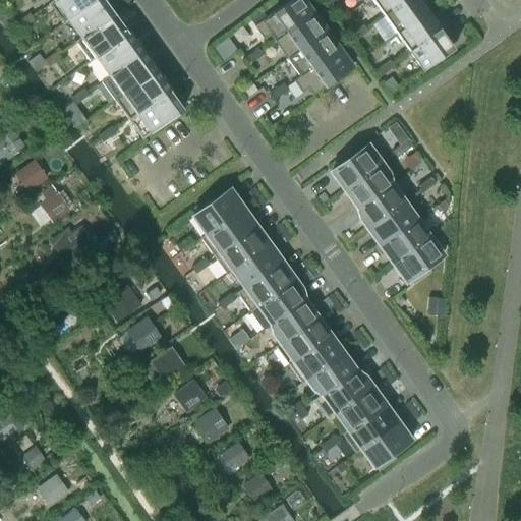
[(54,0),(48,5),(62,23),(94,0),(54,0)]
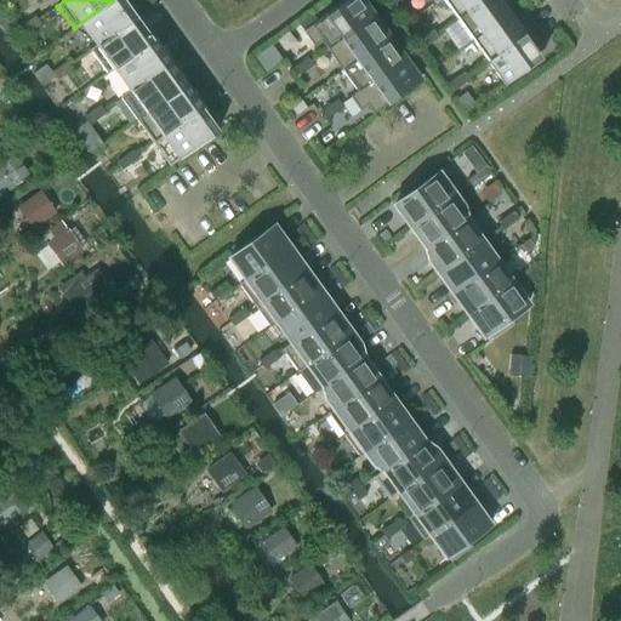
[(112,0),(74,28),(74,29),(81,23),(96,45),(135,18),(136,17),(124,0),(112,0)]
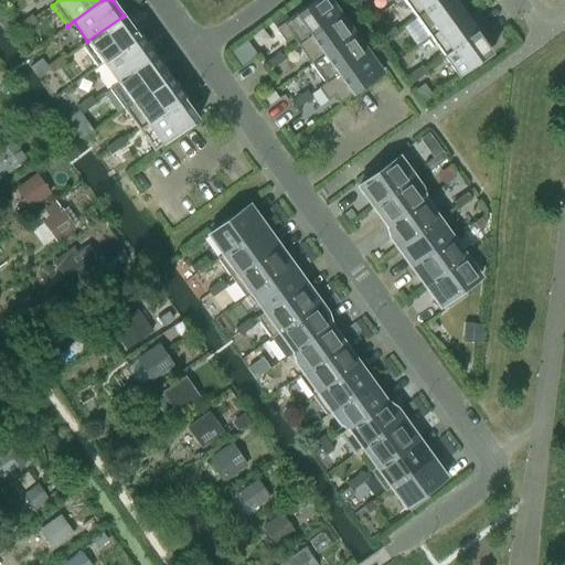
[(297,44),(339,14),(328,0),(312,0),(295,13),(295,14),(275,28),(286,42),(291,38),(297,44)]
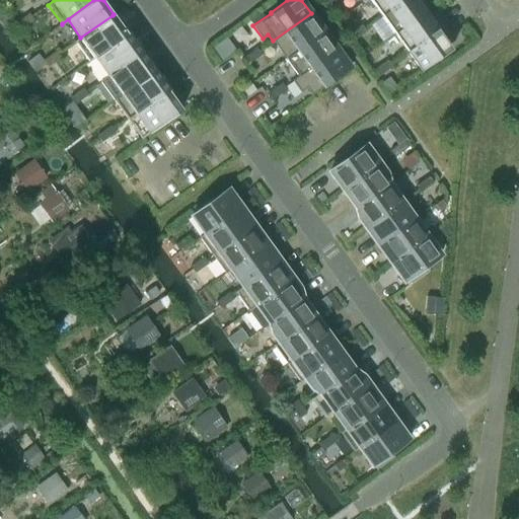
[(369,0),(380,15),(401,0),(364,0),(362,1),(363,2),(366,0),(369,0)]
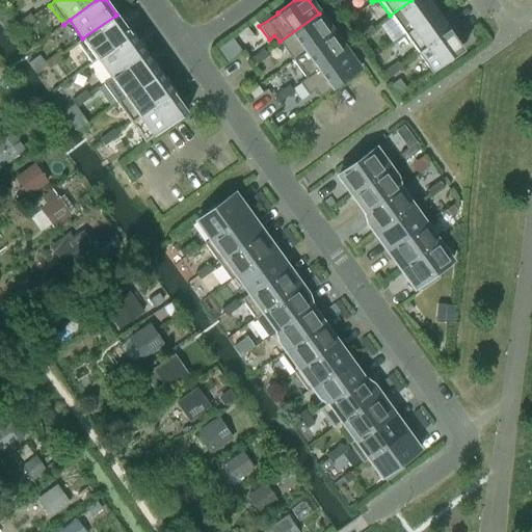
[(403,34),(435,11),(427,0),(411,0),(390,16),(403,34)]
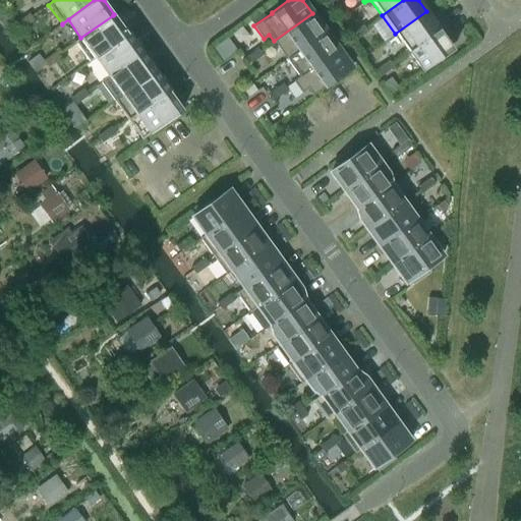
[(408,51),(439,29),(426,11),(395,34),(408,51)]
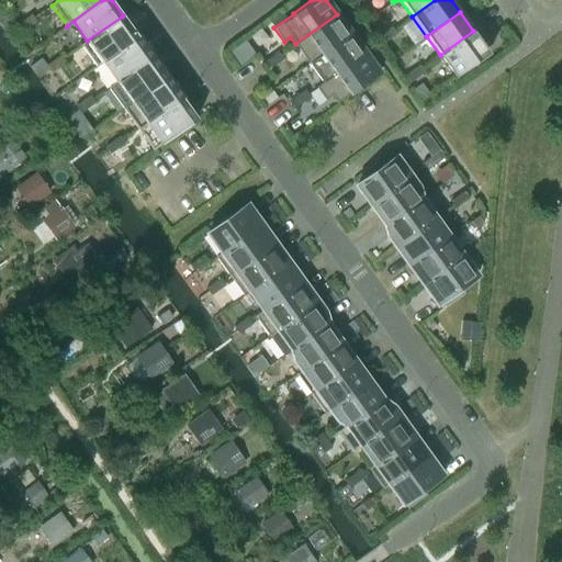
[(36,21),(34,19),(31,14),(24,20),(29,26),(36,21)]
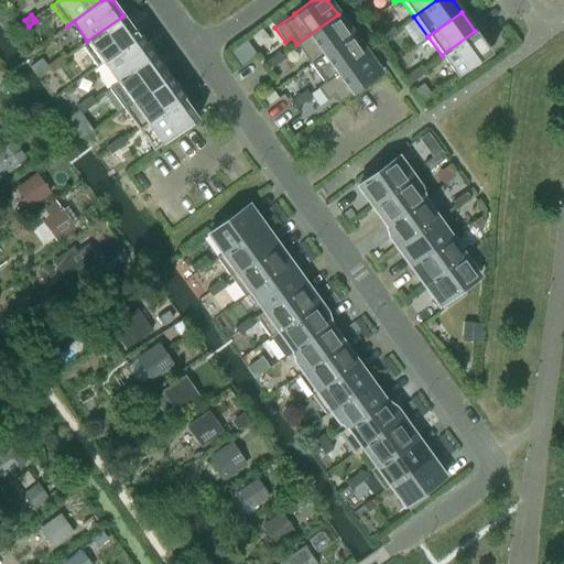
[(310,63),(351,33),(338,14),(296,44),(310,63)]
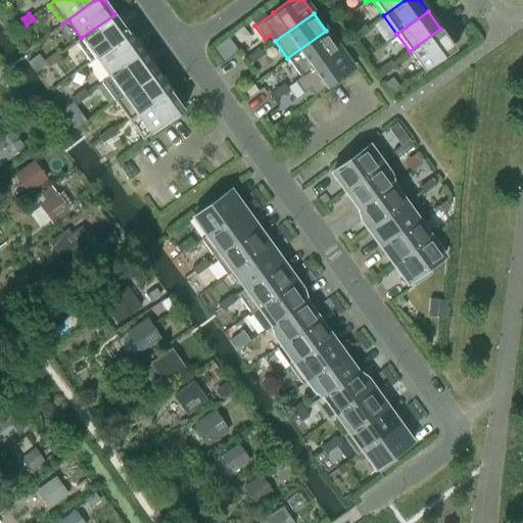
[(81,38),(75,42),(90,61),(95,57),(127,34),(113,15),(81,38)]
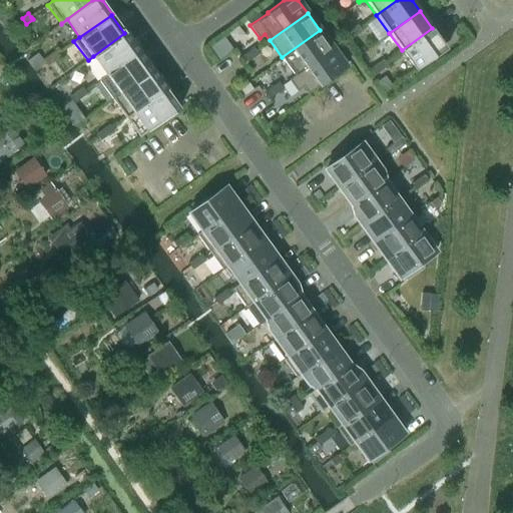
[(26,24),(22,18),(15,22),(20,29),(26,24)]
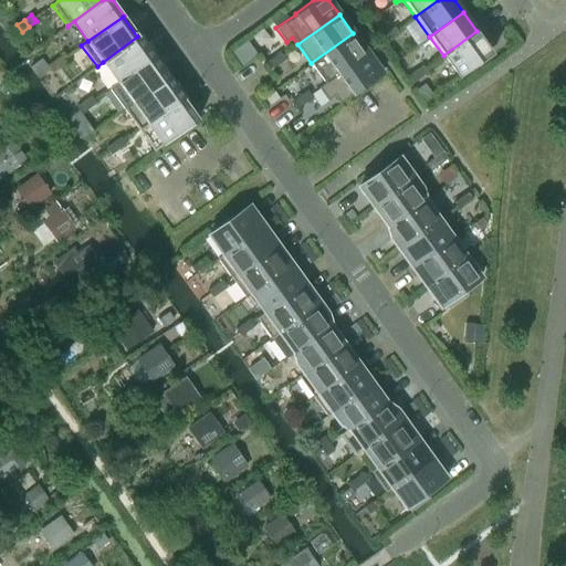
[(399,34),(396,30),(394,27),(387,32),(391,39),(399,34)]
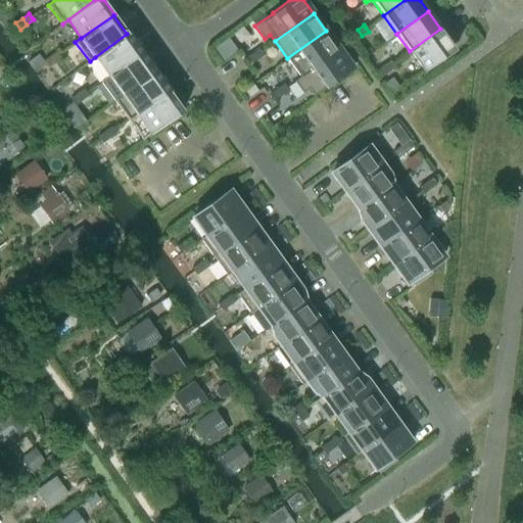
[(448,53),(455,48),(440,29),(410,51),(424,70),(448,53)]
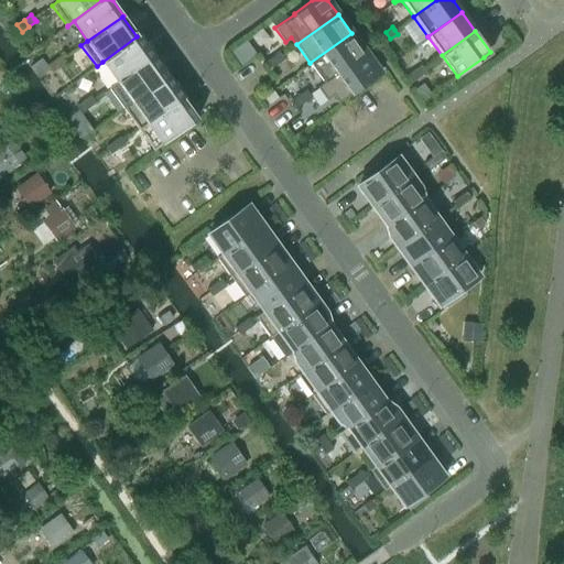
[(390,39),(386,32),(378,38),(383,44),(390,39)]
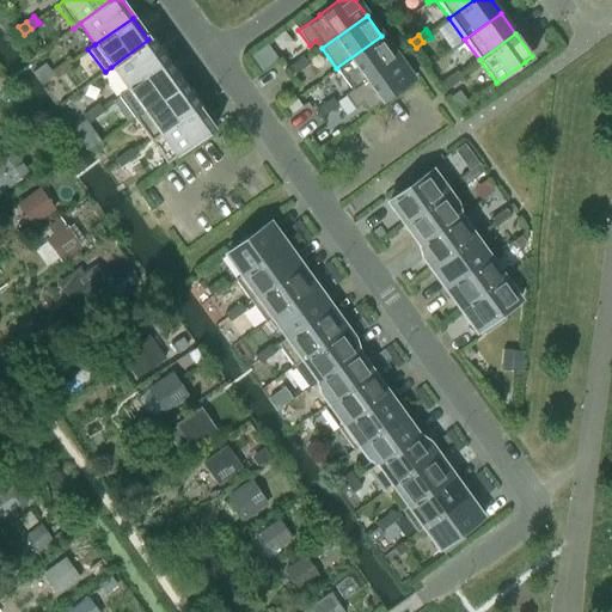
[(350,89),(396,56),(381,36),(336,68),(350,89)]
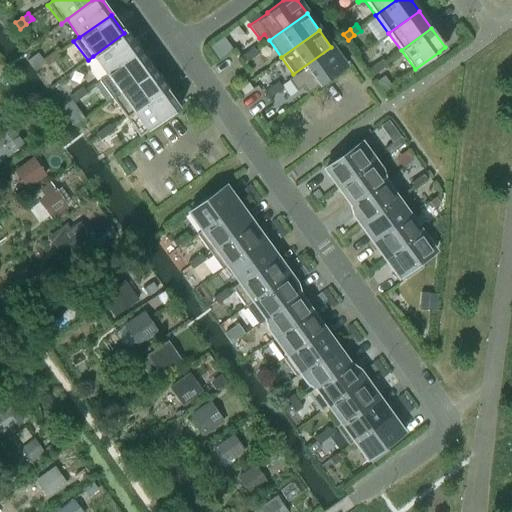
[(124,33),(93,56),(106,74),(138,52),(139,51),(126,32),(124,33)]
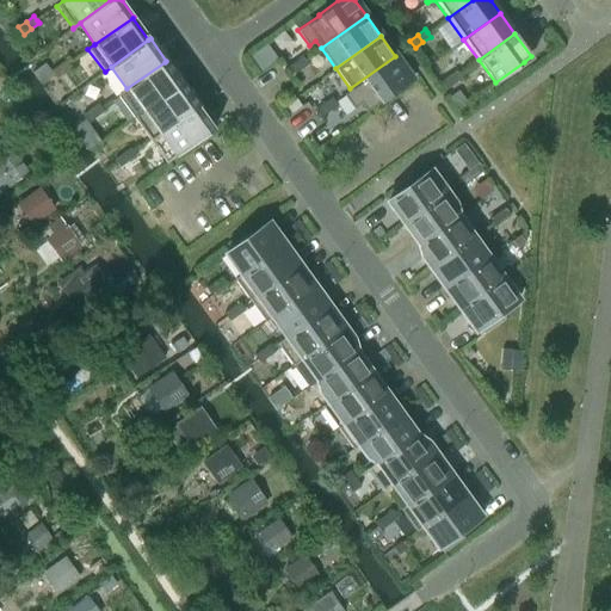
[(266,43),(248,56),(259,72),(277,59),(266,43)]
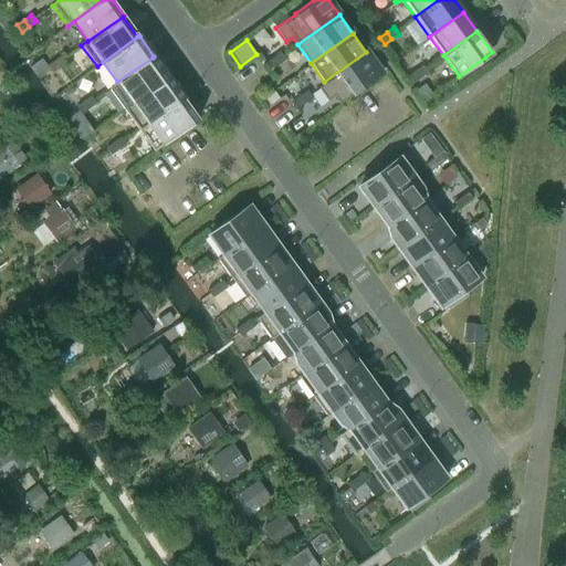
[(285,60),(282,55),(280,52),(272,58),(278,64),(285,60)]
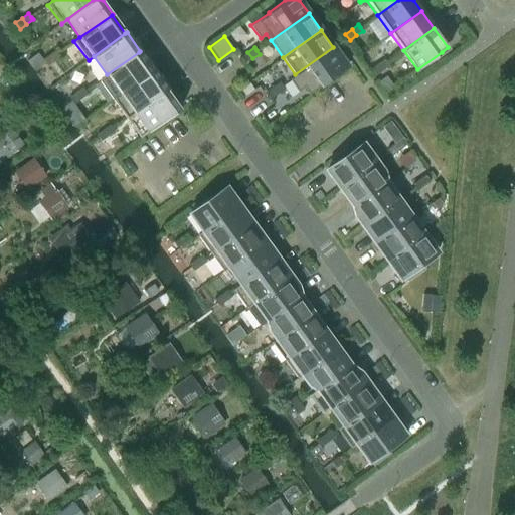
[(321,86),(347,66),(333,47),(295,74),(296,75),(290,79),(299,92),(304,88),(309,95),(321,86)]
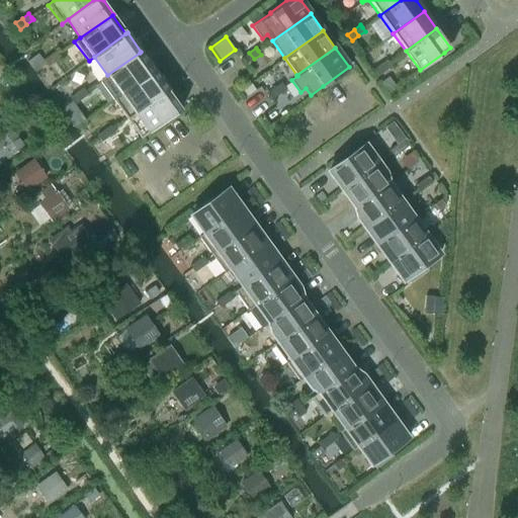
[(60,57),(58,54),(56,51),(50,56),(54,62),(60,57)]
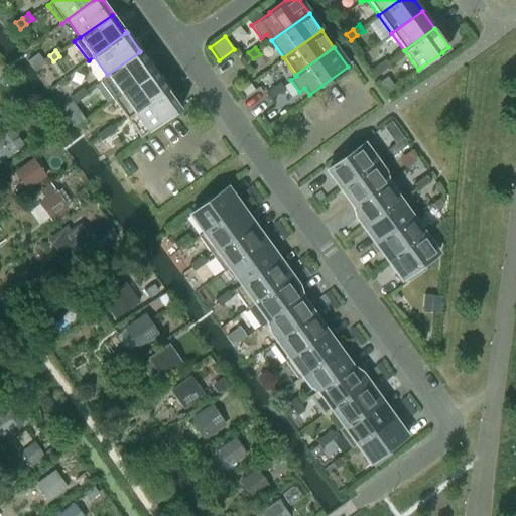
[(107,75),(100,81),(112,99),(113,99),(121,94),(152,71),(139,52),(107,75)]
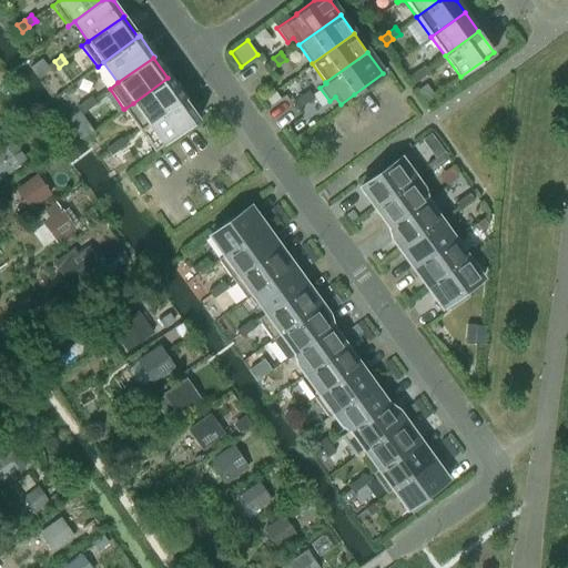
[(279,64),(273,58),(266,62),(272,70),(279,64)]
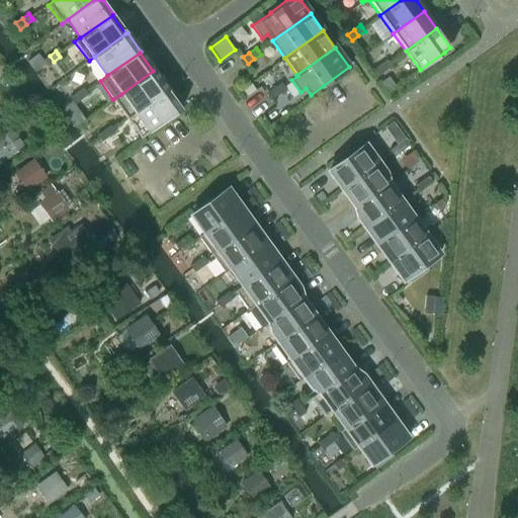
[(54,62),(50,56),(42,60),(48,67),(54,62)]
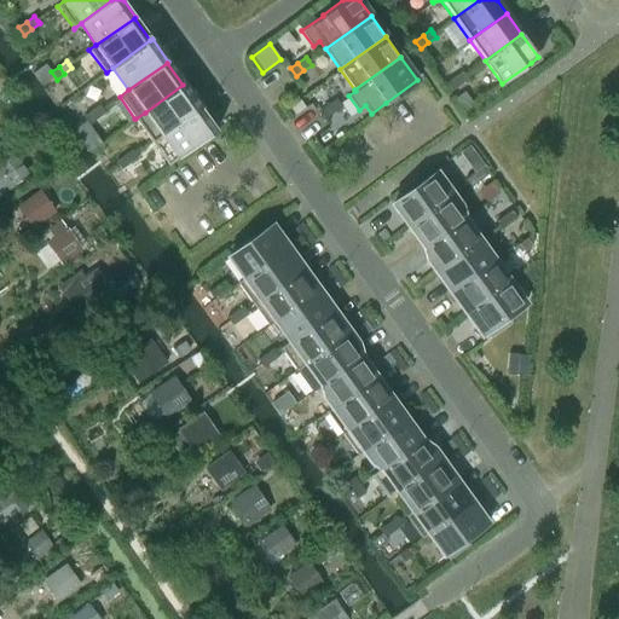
[(467,80),(464,76),(461,71),(453,77),(460,85),(467,80)]
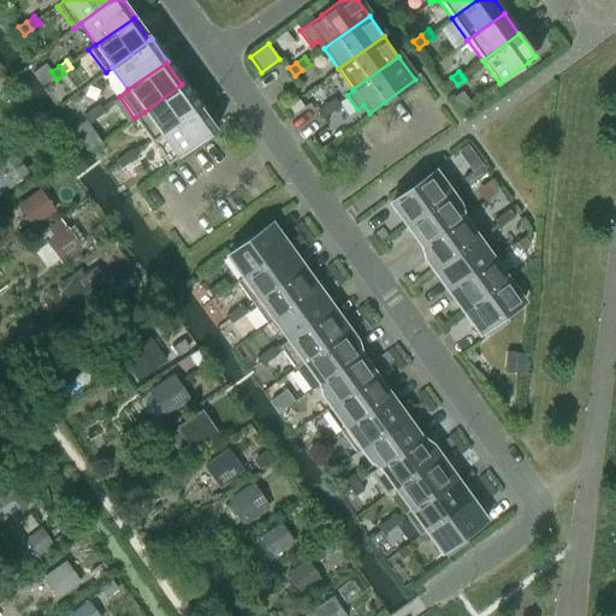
[(457,84),(451,77),(443,83),(449,90),(457,84)]
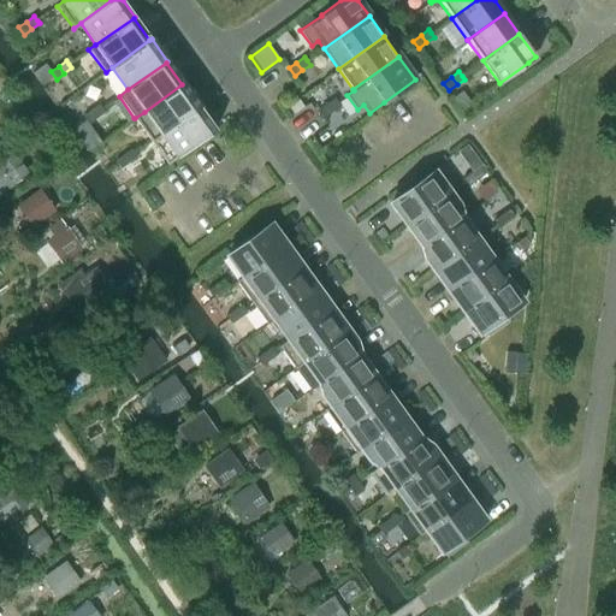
[(144,112),(135,118),(150,141),(197,106),(199,106),(183,83),(182,84),(144,112)]
